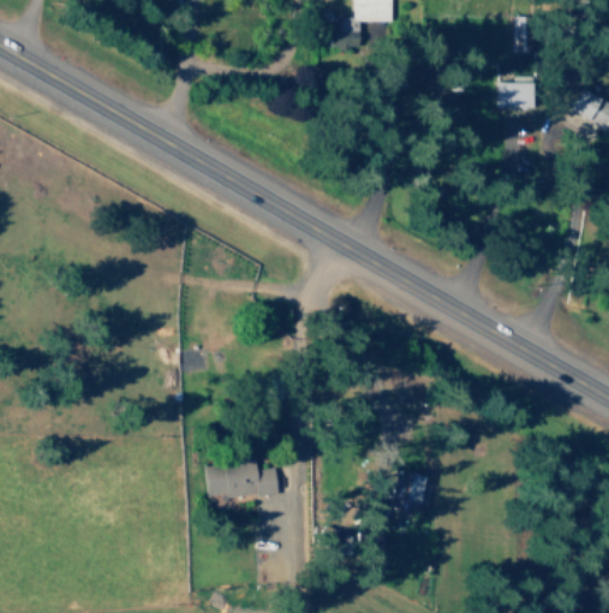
[(392,0),(354,0),(354,16),(333,16),(332,57),(359,57),(359,21),(393,22),(392,0)]
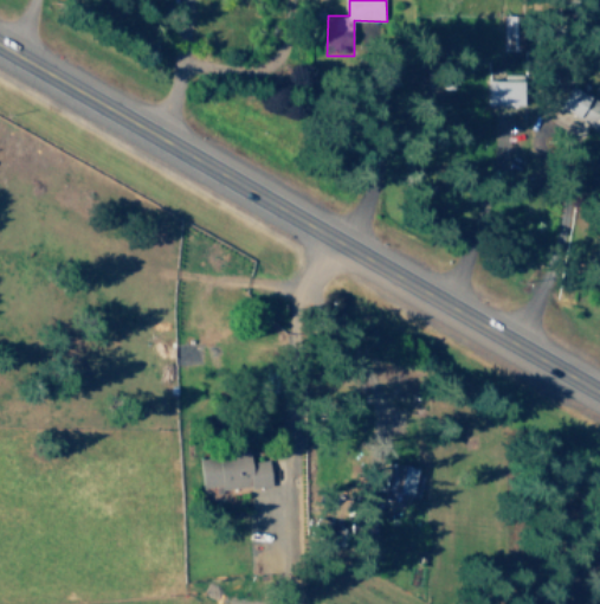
[(528,51),(527,17),(505,17),(507,51),(528,51)]
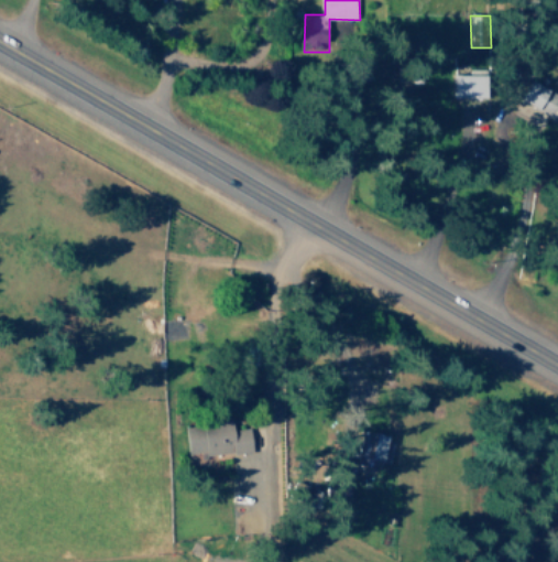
[(491,98),(491,76),(456,76),(456,98),(491,98)]
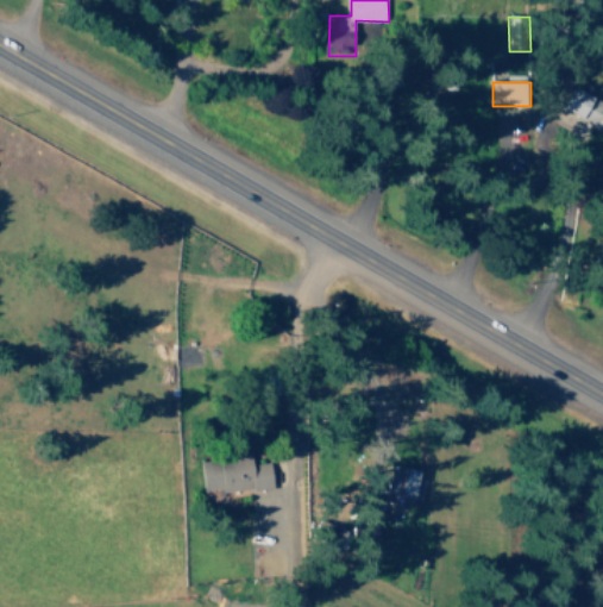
[(602,100),(578,88),(565,112),(602,131),(602,100)]
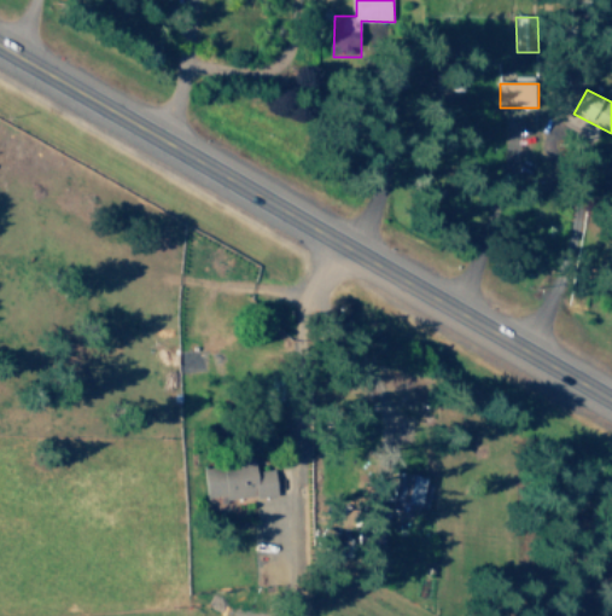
[(280,494),(277,470),(258,472),(257,463),(207,469),(210,503),(280,494)]
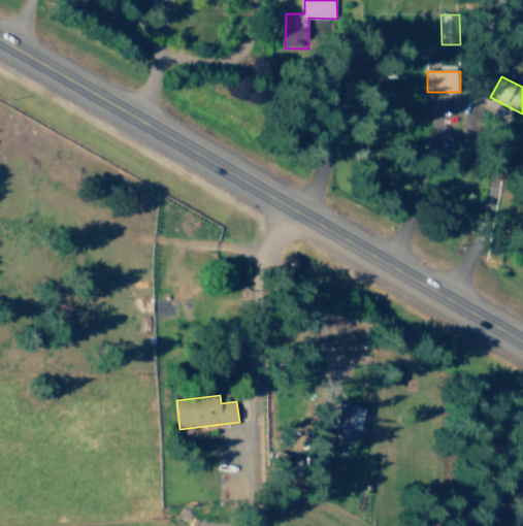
[(337,434),(352,437),(353,431),(364,433),(368,408),(342,404),(337,434)]
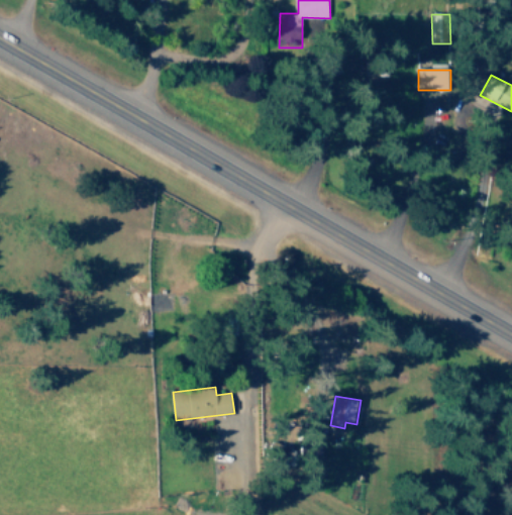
All buildings are outlined.
